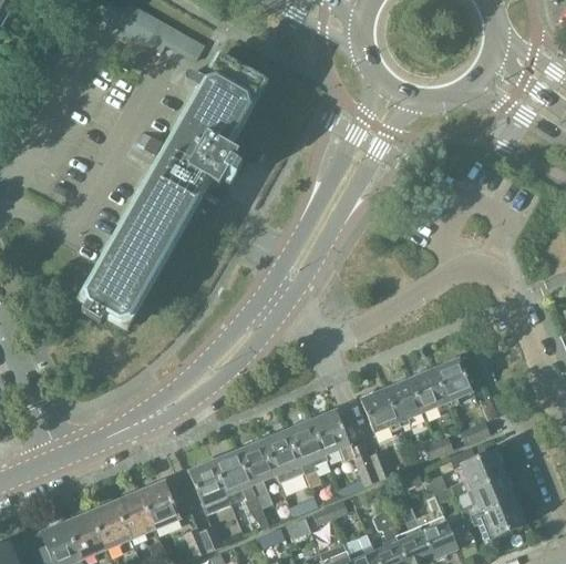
[(93,0),(88,11),(162,53),(166,45),(195,62),(203,48),(129,6),(124,12),(102,0),(93,0)]
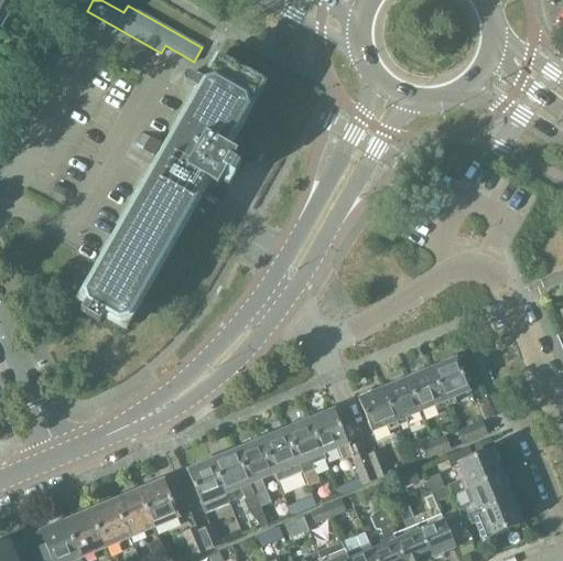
[(198,90),(166,146),(143,132),(142,132),(140,133),(139,135),(138,136),(138,137),(138,139),(139,141),(147,146),(144,149),(154,154),(155,151),(162,154),(79,300),(86,303),(82,311),(83,312),(100,322),(105,314),(127,326),(194,207),(184,202),(188,195),(190,196),(192,195),(194,195),(196,193),(196,191),(196,189),(195,186),(194,185),(197,179),(217,191),(222,182),(229,186),(241,165),(234,161),(238,152),(228,148),(264,83),(218,56),(204,81),(192,74),(190,74),(188,75),(186,76),(185,77),(185,78),(185,81),(185,82),(186,83),(198,90)]
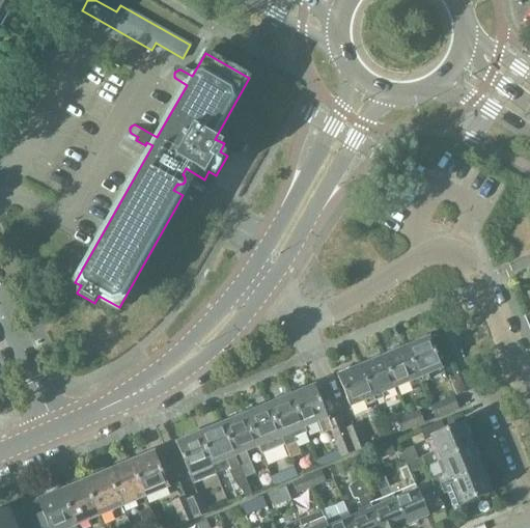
[(407,345),(421,381),(427,379),(425,373),(443,366),(430,336),(407,345)]
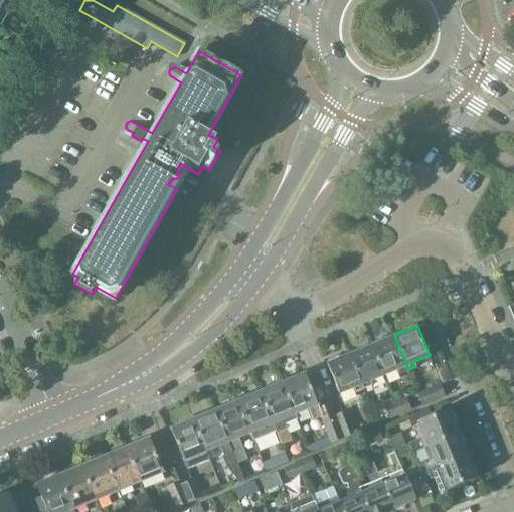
[(372,344),(384,373),(394,369),(396,374),(408,369),(394,335),(372,344)]
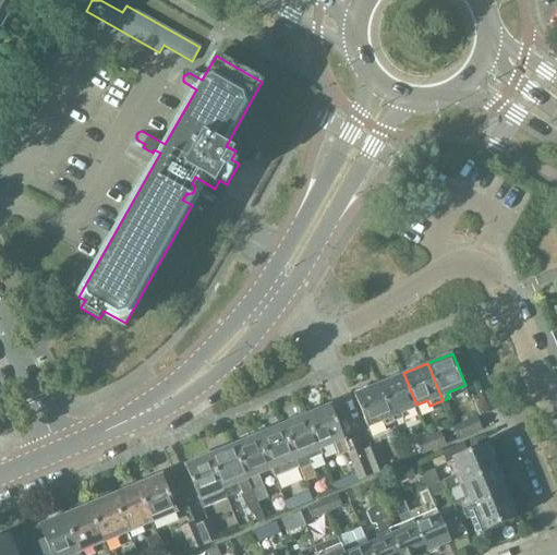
[(416,405),(403,373),(379,384),(396,420),(401,418),(399,412),(416,405)]
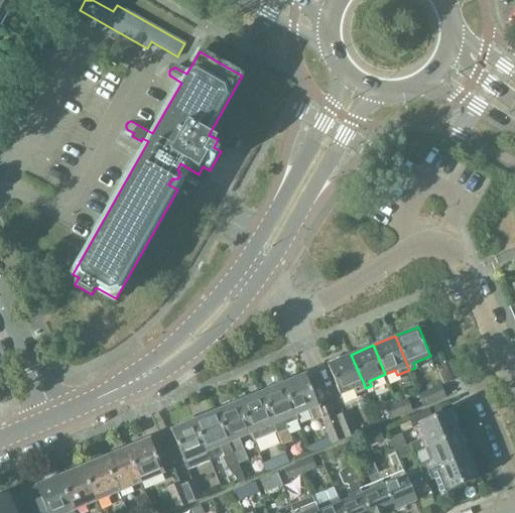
[(366,388),(351,355),(329,364),(341,393),(352,388),(354,393),(366,388)]
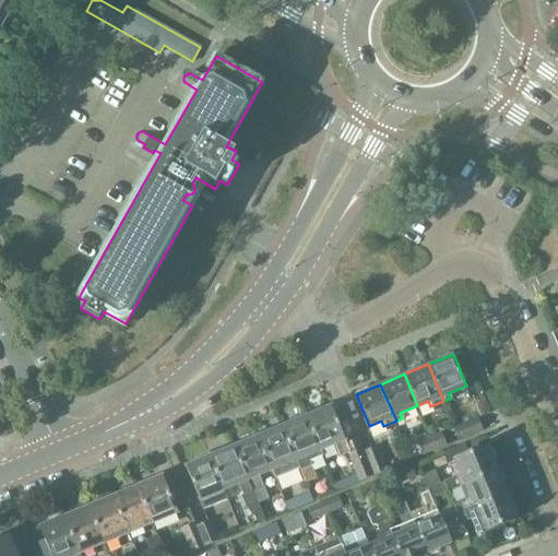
[(348,450),(351,450),(346,441),(331,404),(319,410),(317,407),(306,412),(321,448),(335,442),(336,446),(340,454),(348,450)]
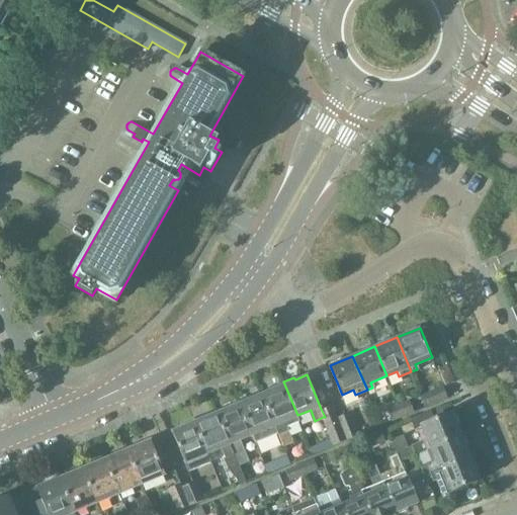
[(297,415),(283,381),(273,385),(274,389),(262,394),(278,432),(279,434),(289,430),(287,425),(299,420),(300,420),(297,415)]
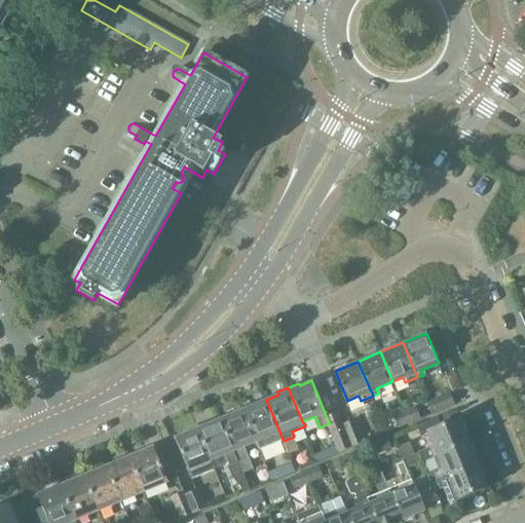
[(433,412),(455,403),(451,391),(427,401),(433,412)]
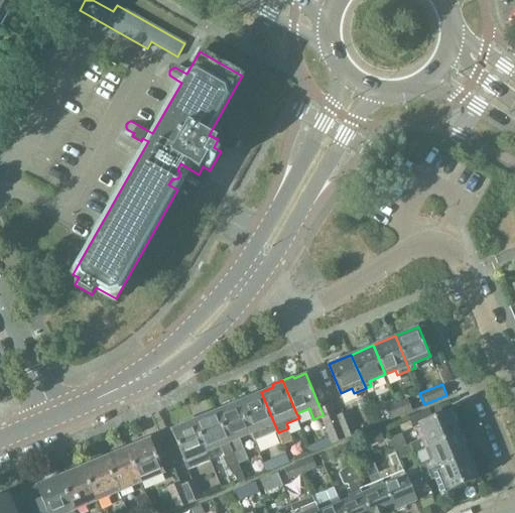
[(255,439),(277,430),(261,392),(249,397),(248,394),(238,398),(252,432),(255,439)]
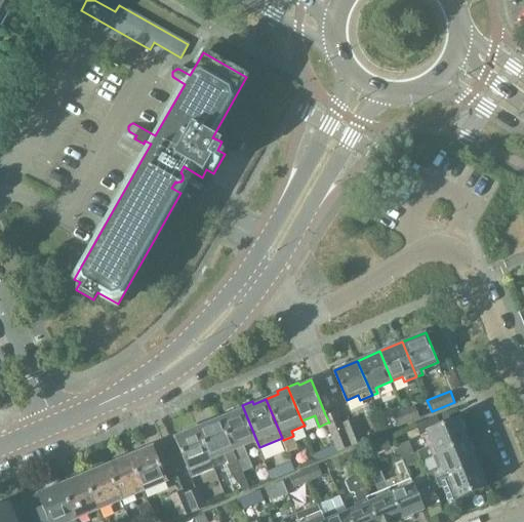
[(243,445),(256,440),(242,405),(232,410),(233,412),(220,417),(233,449),(242,470),(252,466),(243,445)]
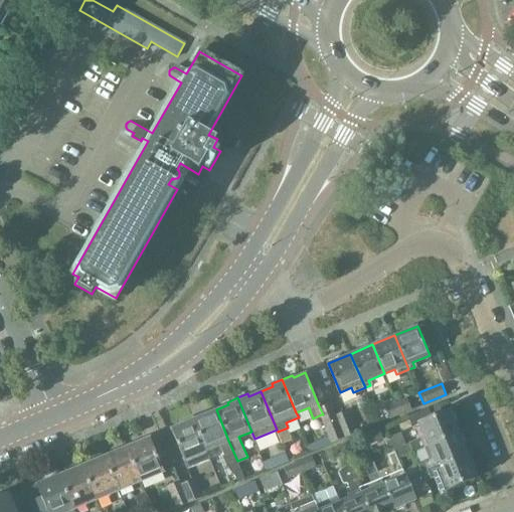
[(396,402),(401,413),(412,408),(407,397),(396,402)]
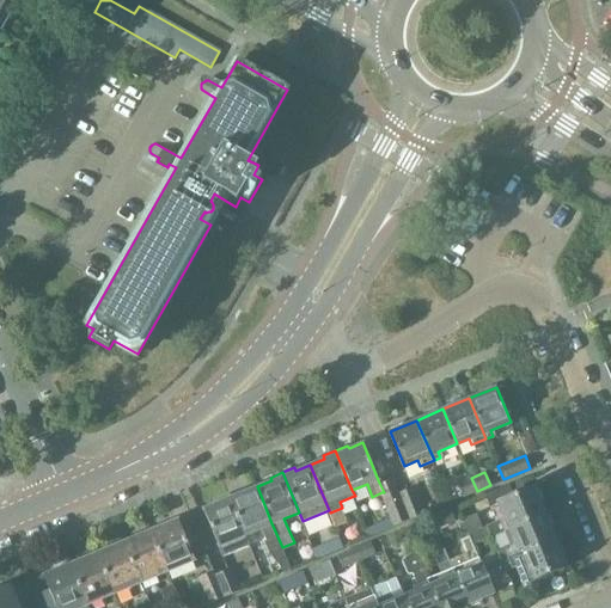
[(409,519),(398,491),(392,477),(379,483),(384,492),(382,492),(395,524),(409,519)]
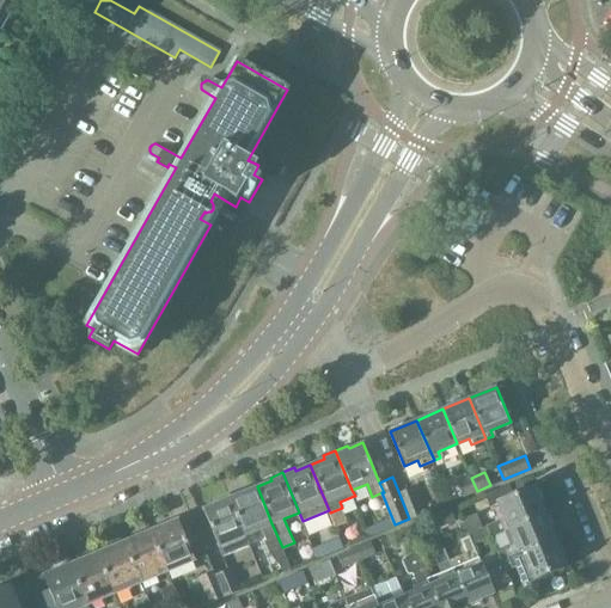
[(471,478),(459,483),(464,496),(477,491),(471,478)]
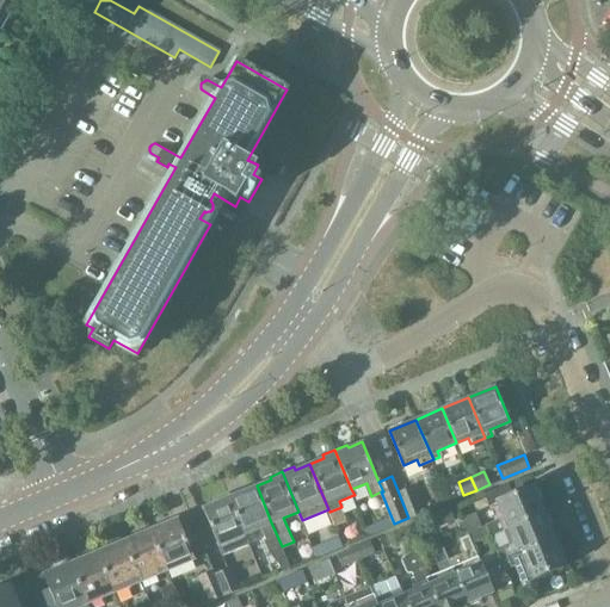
[(521,477),(509,483),(513,494),(525,489),(521,477)]
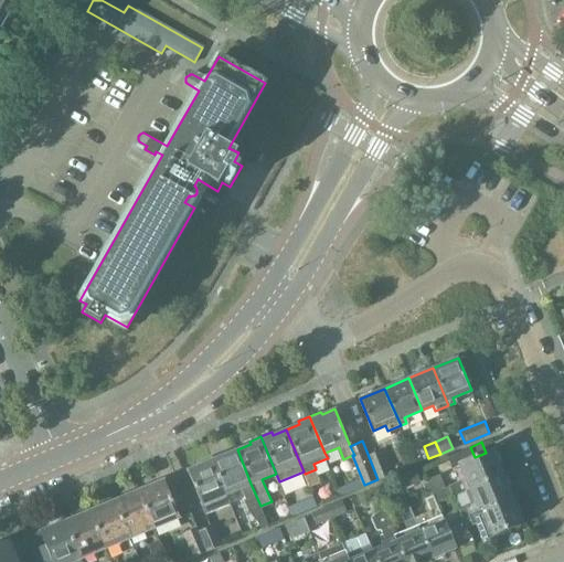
[(475,457),(470,447),(448,456),(453,467),(460,464),(460,463),(475,457)]
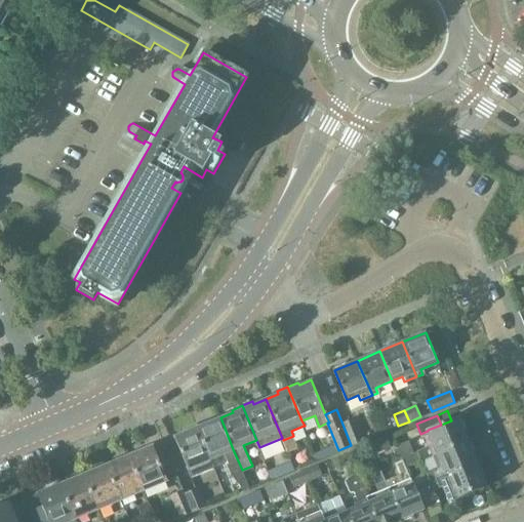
[(351,445),(363,440),(354,416),(341,422),(351,445)]
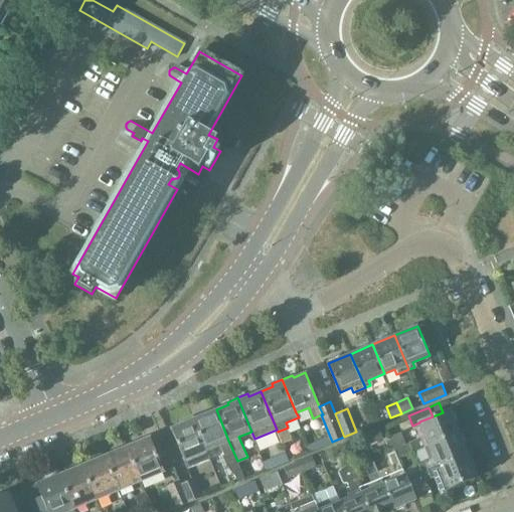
[(237,461),(228,441),(216,409),(204,414),(203,412),(193,416),(206,450),(220,444),(225,455),(223,455),(228,466),(237,477),(239,481),(245,478),(243,475),(237,461)]
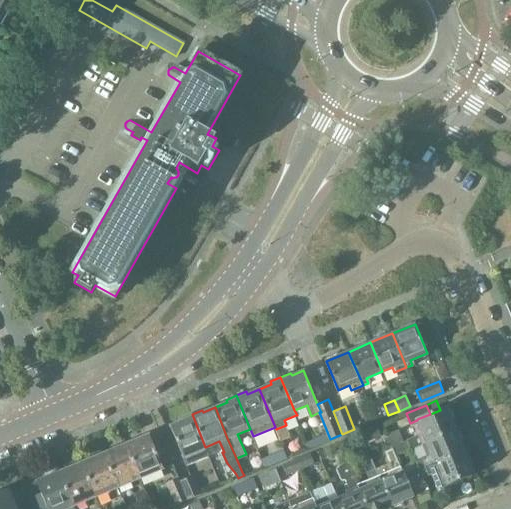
[(411,448),(426,442),(426,441),(456,429),(446,407),(440,410),(430,414),(429,414),(417,419),(422,433),(408,439),(411,448)]
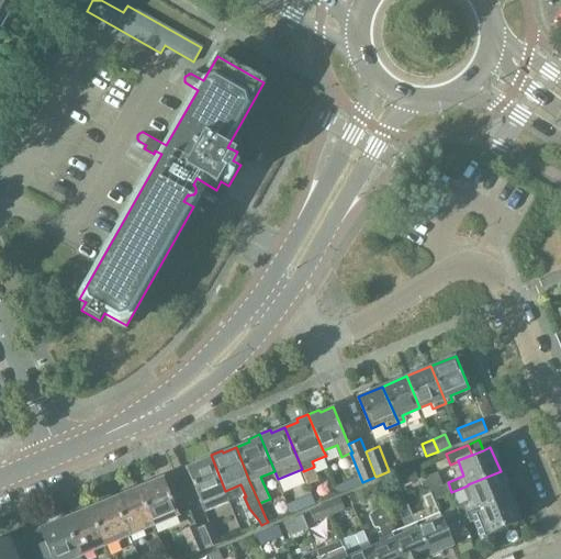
[(225,491),(211,455),(199,459),(200,462),(187,468),(204,510),(229,500),(225,491)]
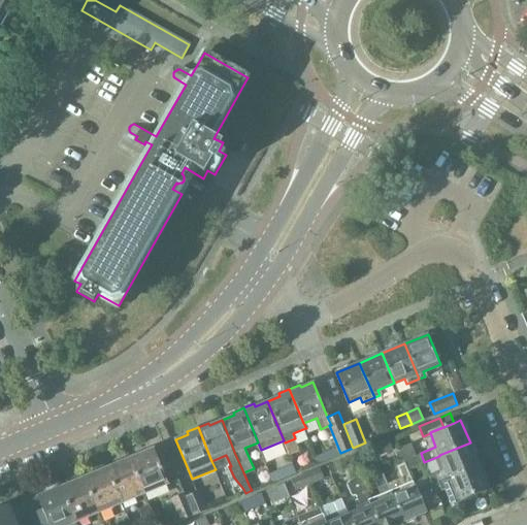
[(290,454),(300,450),(295,438),(285,443),(290,454)]
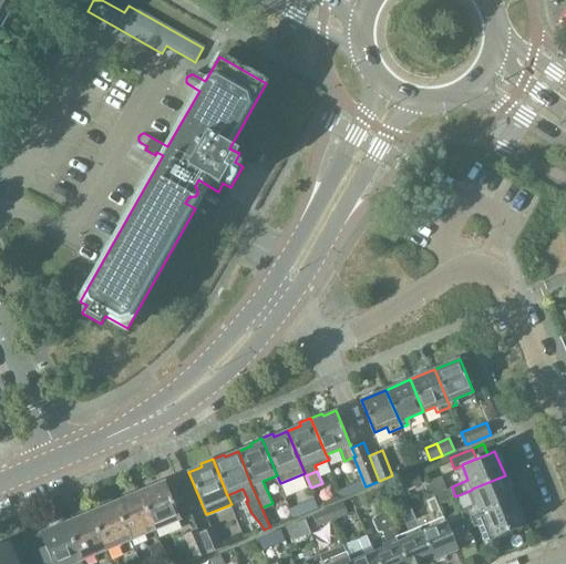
[(400,478),(403,488),(410,485),(420,482),(417,472),(405,475),(400,478)]
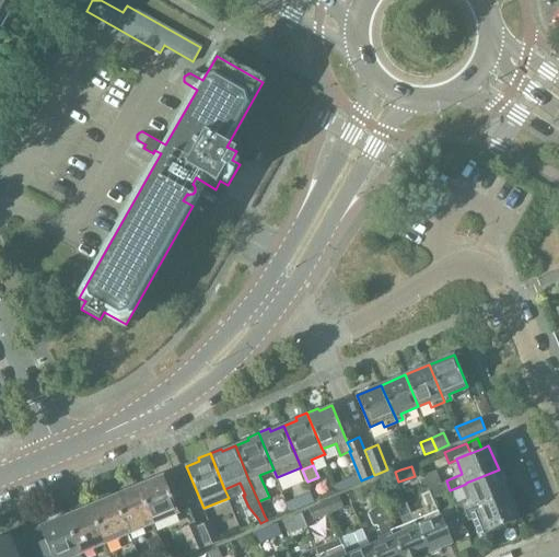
[(456,503),(459,512),(459,513),(508,492),(499,470),(466,483),(466,484),(472,497),(456,503)]
